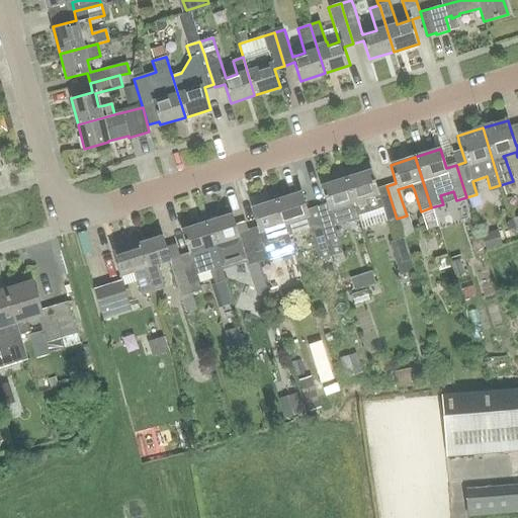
[(376,189),(370,171),(368,165),(343,172),(357,217),(381,208),(386,223),(397,219),(386,186),(376,189)]
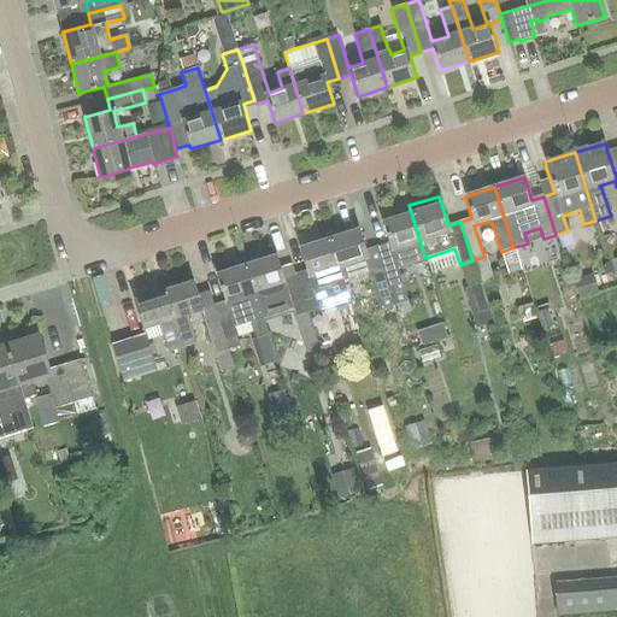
[(388,242),(376,247),(386,274),(395,306),(406,303),(395,270),(401,269),(415,264),(415,266),(427,263),(425,258),(409,205),(380,215),(382,222),(388,242)]
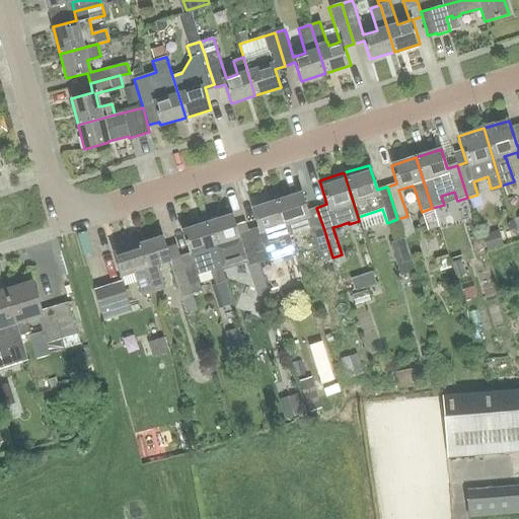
[(301,194),(277,201),(288,237),(309,230),(319,262),(332,257),(324,230),(316,208),(306,211),(301,194)]
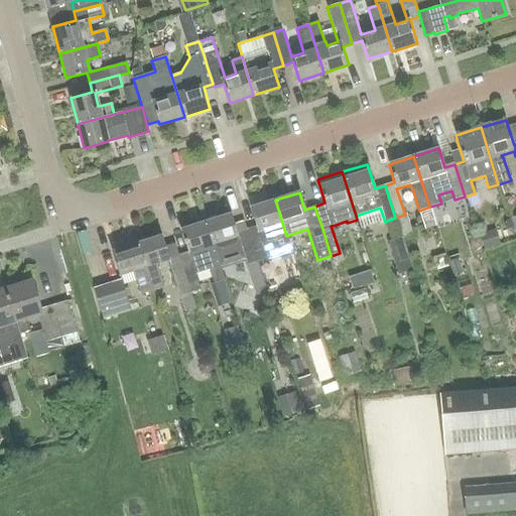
[(255,227),(247,229),(254,251),(257,262),(291,251),(286,236),(275,200),(250,208),(255,227)]
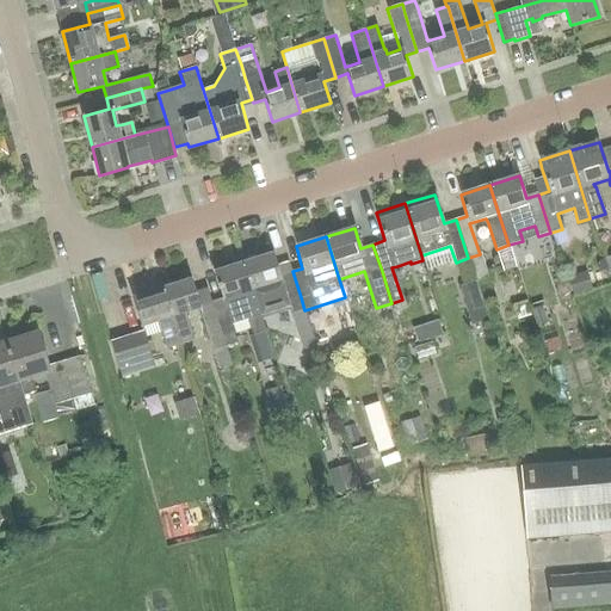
[(273,253),(244,263),(254,296),(259,312),(289,303),(292,314),(304,310),(301,297),(292,271),(279,276),(273,253)]
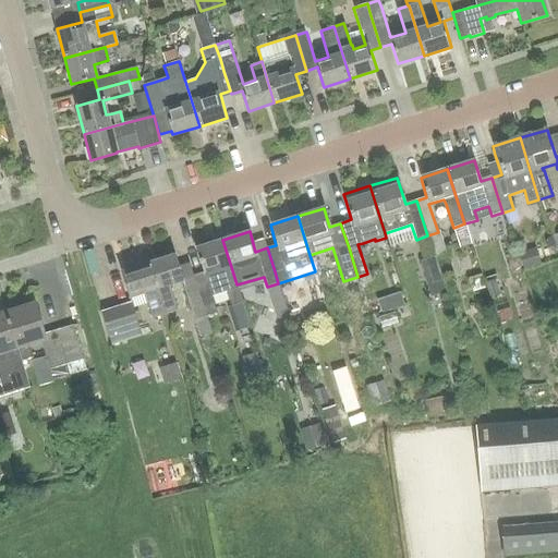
[(203,273),(192,275),(198,295),(203,306),(206,316),(216,313),(210,295),(226,290),(230,305),(242,302),(237,284),(232,270),(222,240),(195,249),(203,273)]
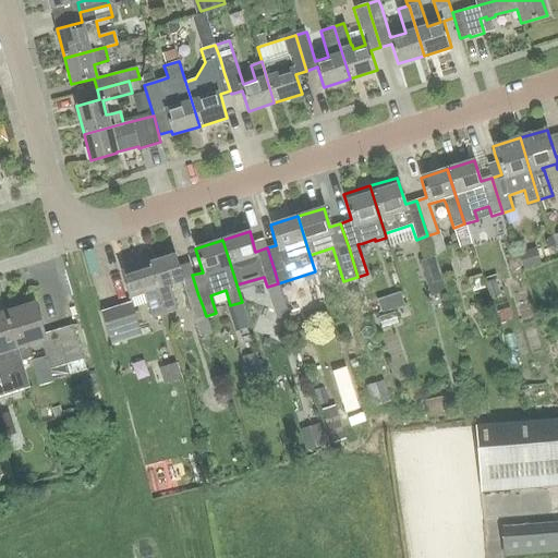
[(174,254),(147,263),(164,314),(176,311),(169,290),(168,286),(182,281),(191,311),(199,338),(211,334),(206,316),(203,306),(198,295),(192,275),(182,278),(174,254)]
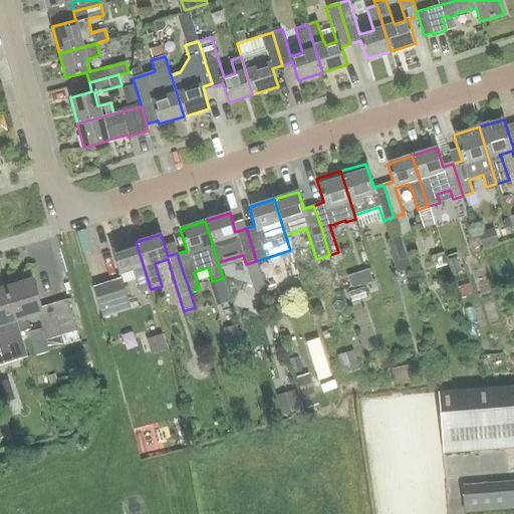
[(387,240),(397,273),(411,269),(401,236),(387,240)]
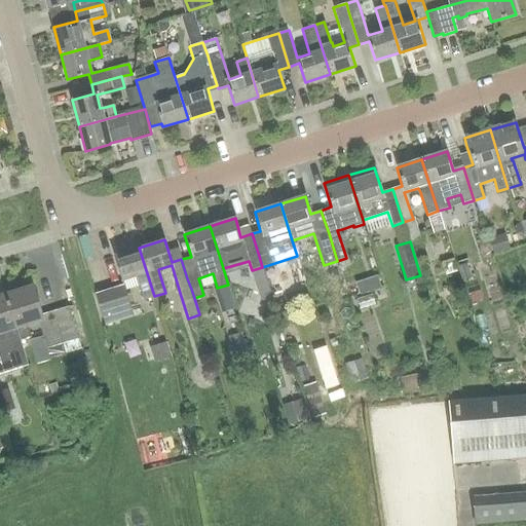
[(136,276),(137,280),(143,299),(154,296),(139,248),(113,256),(121,280),(136,276)]
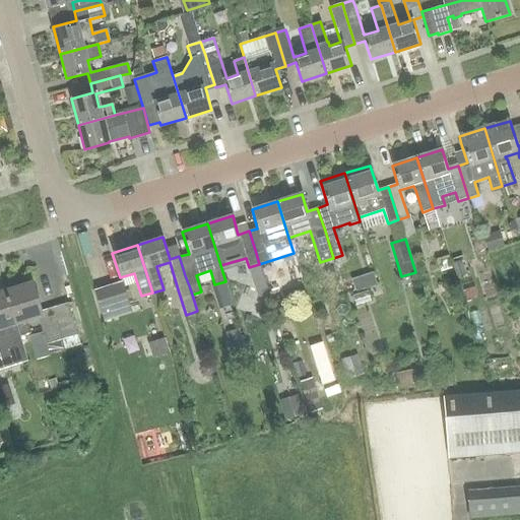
[(33,282),(5,290),(15,323),(18,334),(19,334),(30,331),(27,323),(39,320),(47,344),(77,335),(68,304),(42,311),(33,282)]
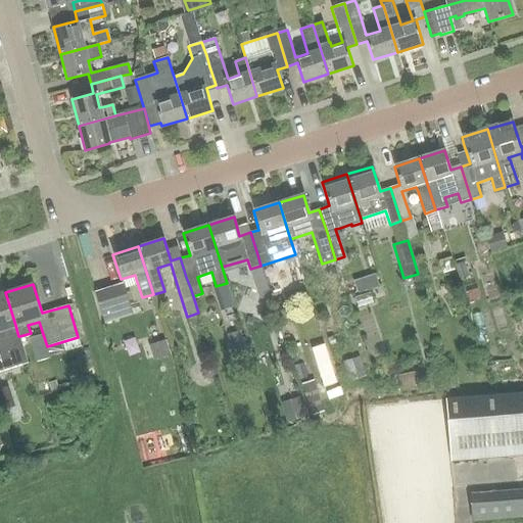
[(133,315),(123,284),(95,293),(104,323),(133,315)]
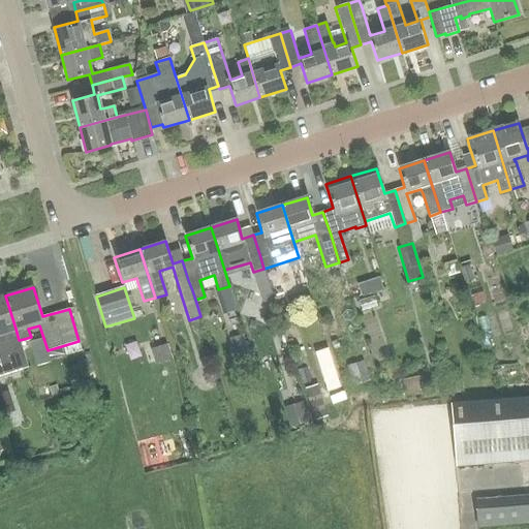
[(0,365),(1,366),(0,363),(0,337),(4,336),(7,347),(20,343),(20,340),(19,340),(16,329),(5,296),(0,297),(0,365)]
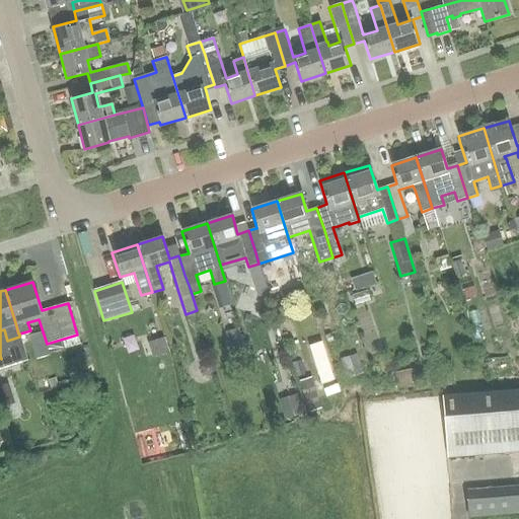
[(238,329),(225,334),(229,349),(242,345),(238,329)]
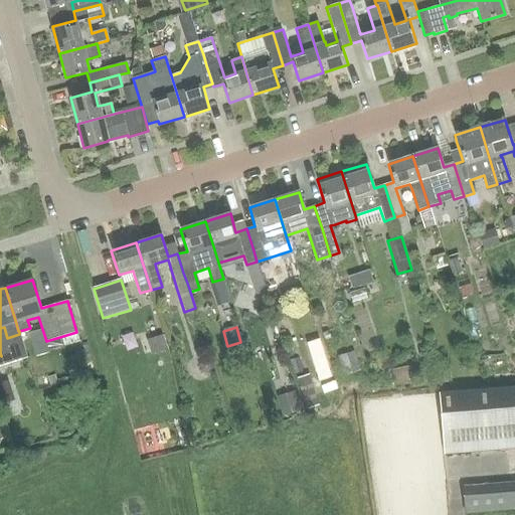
[(307,409),(319,405),(309,374),(297,378),(307,409)]
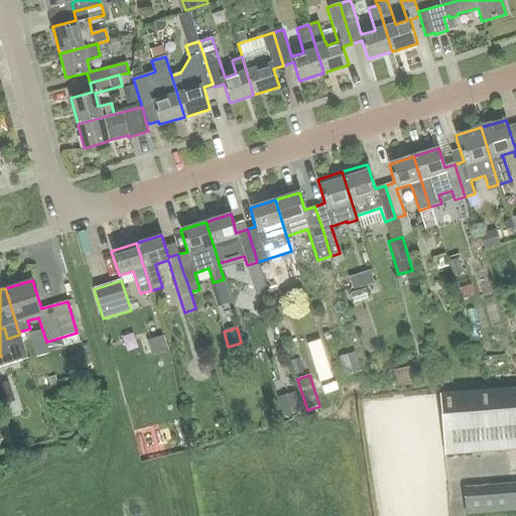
[(14,401),(8,381),(0,383),(0,405),(0,406),(14,401)]
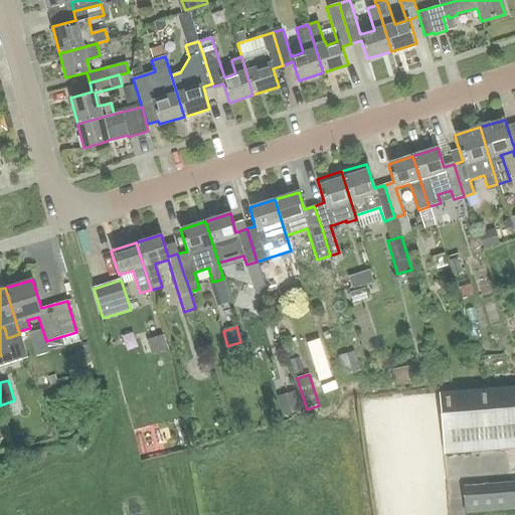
[(514,386),(439,393),(444,455),(514,449),(514,386)]
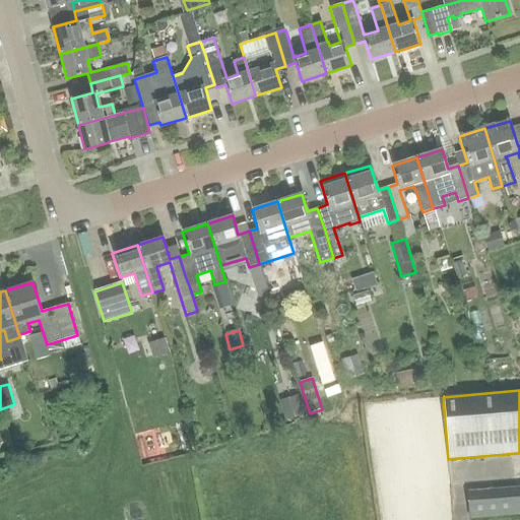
[(298,399),(280,404),(285,419),(303,414),(298,399)]
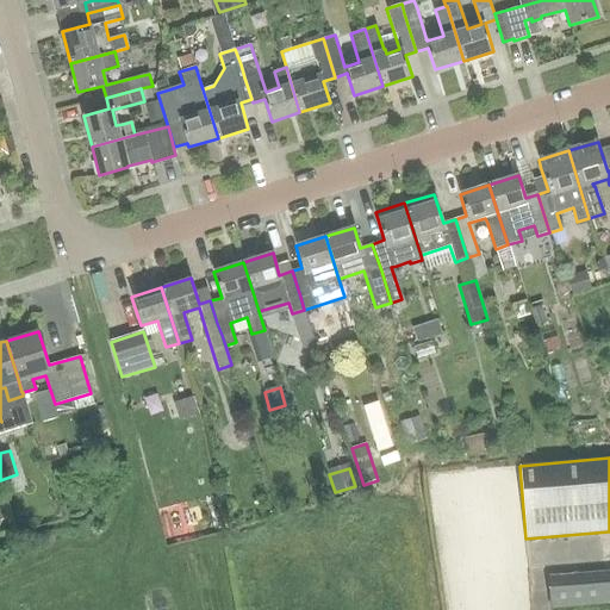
[(573,608),(609,604),(609,571),(548,577),(551,609),(573,608)]
